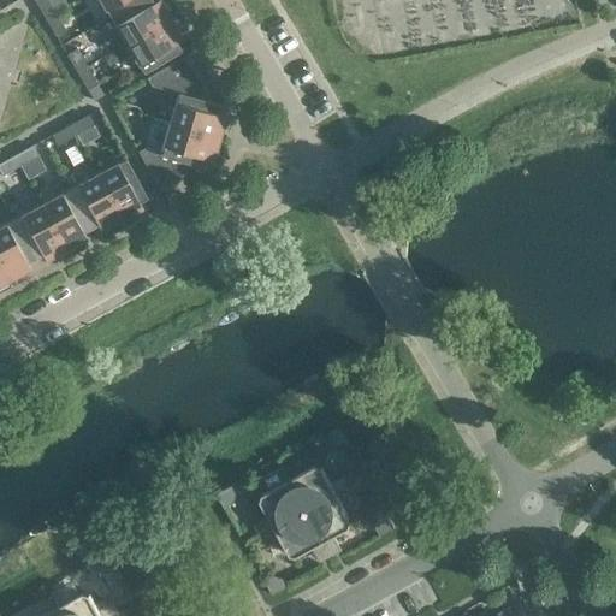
[(47,0),(34,0),(45,18),(54,12),(47,0)]
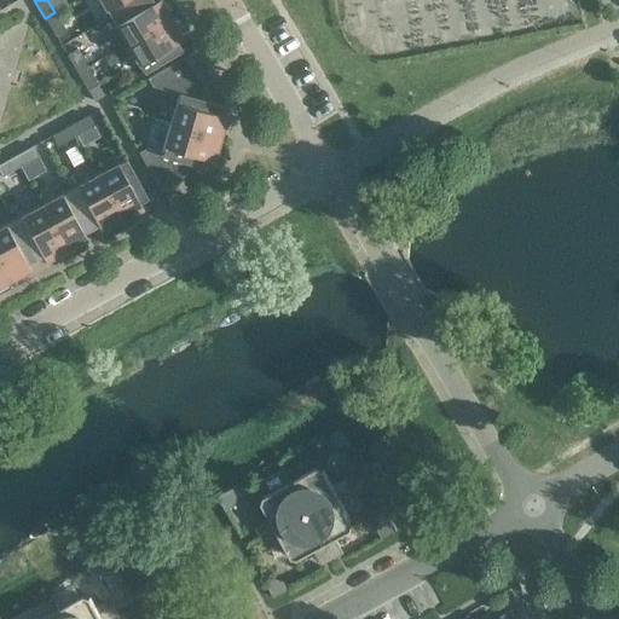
[(100,0),(110,16),(137,0),(100,0)]
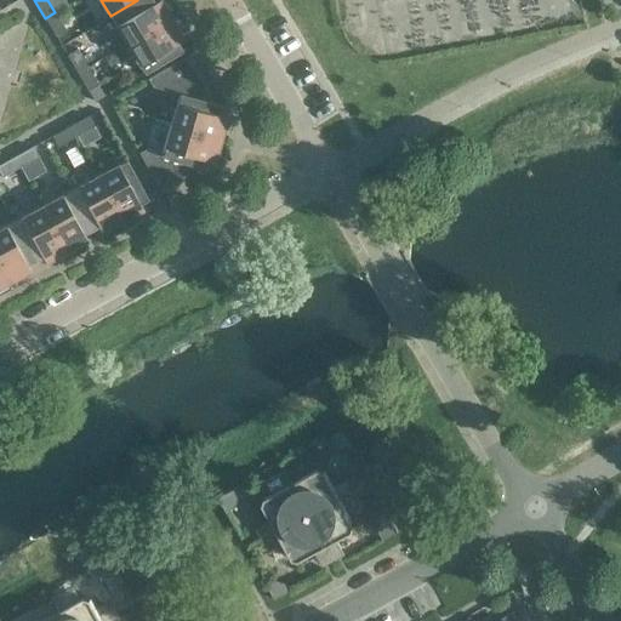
[(154,0),(153,1),(152,0),(137,0),(110,16),(127,44),(171,18),(160,0),(154,0)]
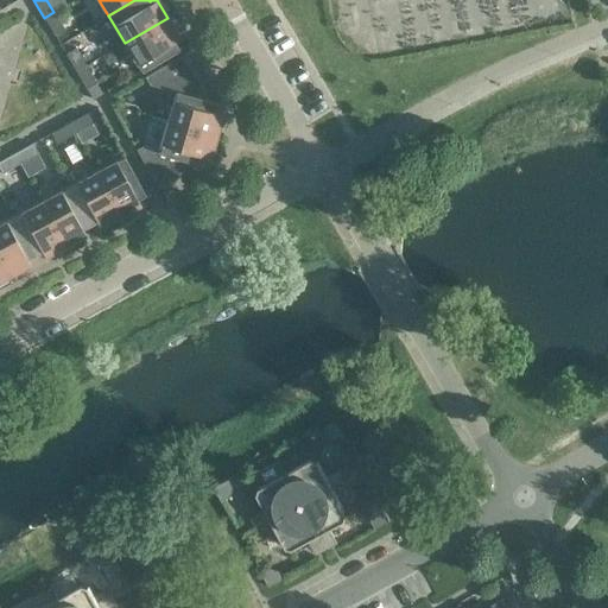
[(64,30),(54,12),(44,18),(55,36),(64,30)]
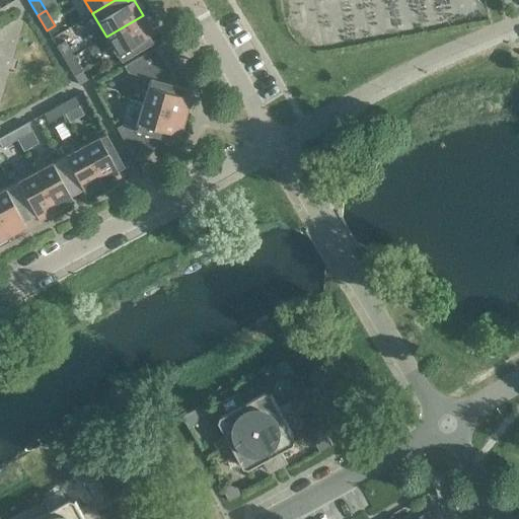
[(153,31),(143,15),(106,36),(120,60),(152,42),(148,34),(153,31)]
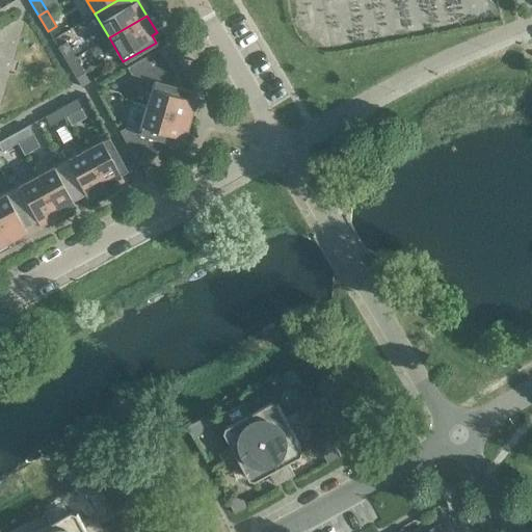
[(65,42),(57,47),(67,62),(75,57),(65,42)]
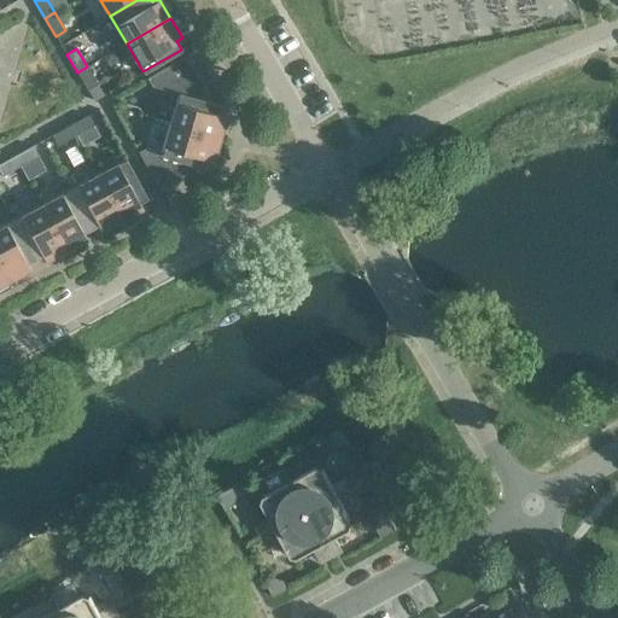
[(204,89),(185,56),(147,79),(151,86),(179,93),(170,123),(219,138),(226,116),(219,114),(221,104),(205,99),(205,97),(205,94),(205,93),(205,92),(205,91),(204,89)]
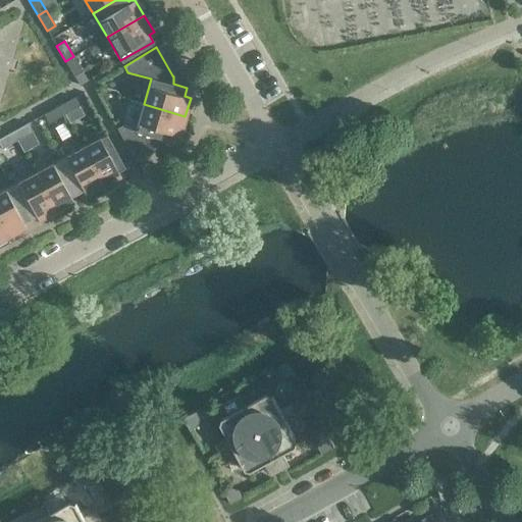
[(83,71),(73,56),(65,61),(74,76),(83,71)]
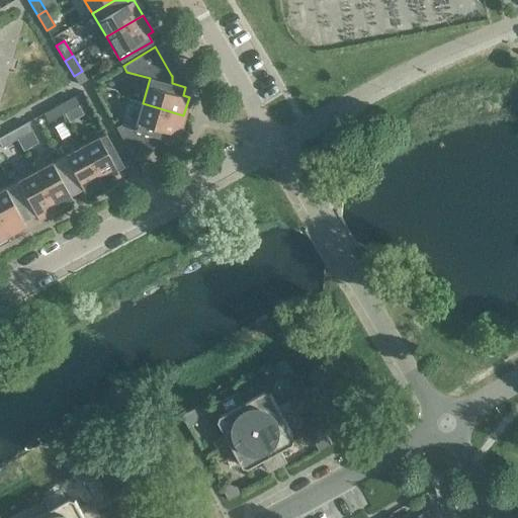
[(78,104),(74,96),(59,104),(63,113),(78,104)]
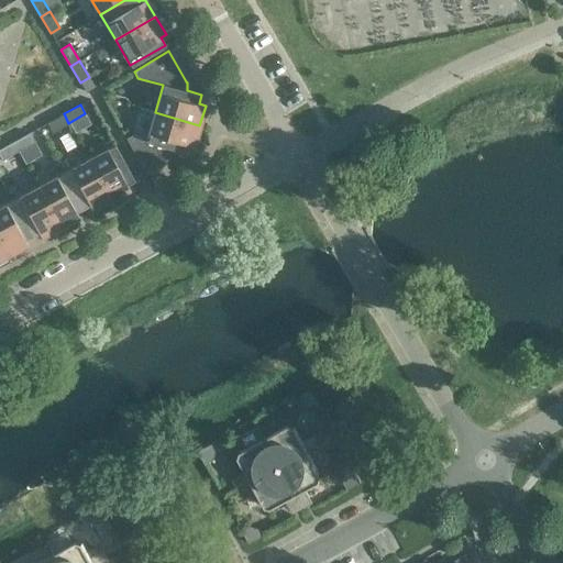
[(199,125),(155,112),(147,140),(131,135),(125,138),(145,173),(157,166),(161,164),(163,163),(164,161),(165,159),(166,157),(167,156),(168,154),(168,152),(170,147),(185,152),(187,144),(194,145),(199,125)]
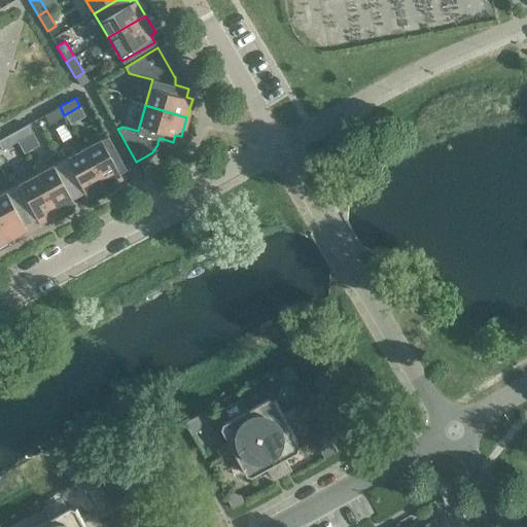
[(64,115),(60,106),(44,115),(48,124),(64,115)]
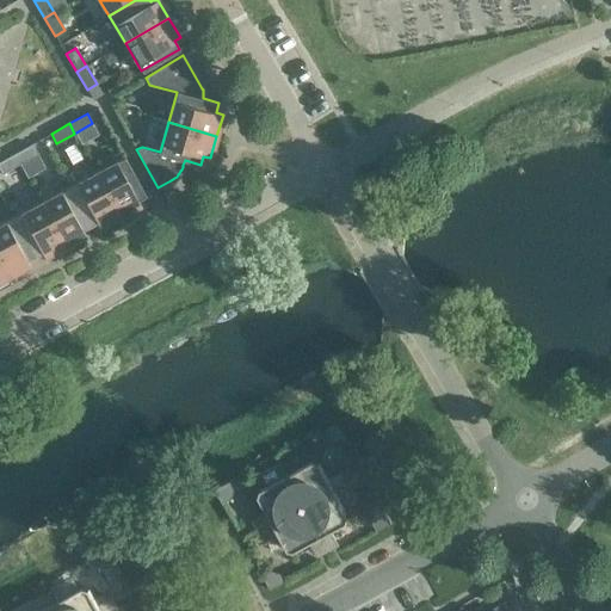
[(37,154),(31,143),(13,154),(19,164),(37,154)]
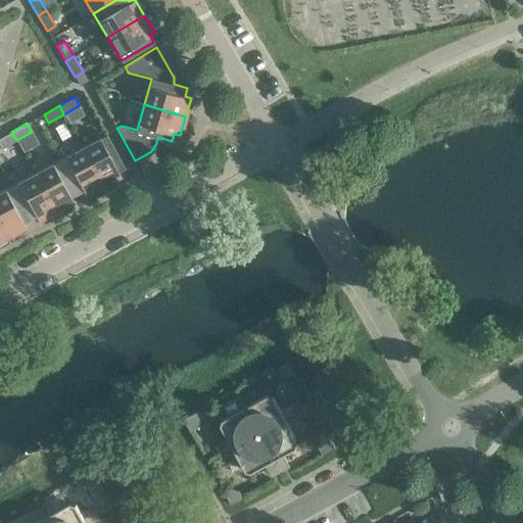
[(16,140),(11,132),(0,137),(0,146),(1,148),(16,140)]
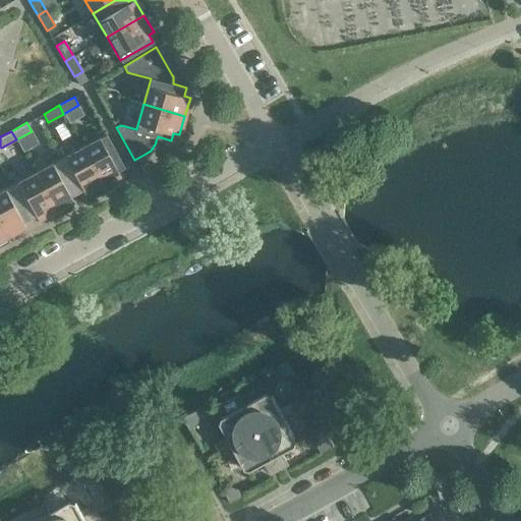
[(106,133),(81,147),(102,184),(119,175),(116,170),(123,166),(106,133)]
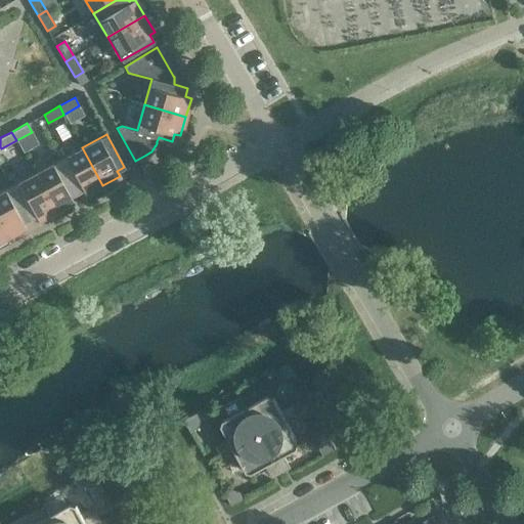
[(102,185),(82,147),(58,161),(76,193),(83,189),(85,194),(102,185)]
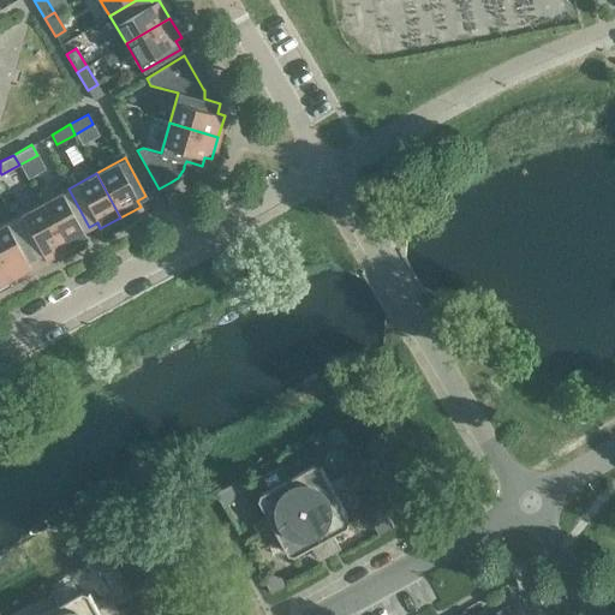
[(89,227),(69,189),(41,203),(65,248),(85,237),(82,231),(89,227)]
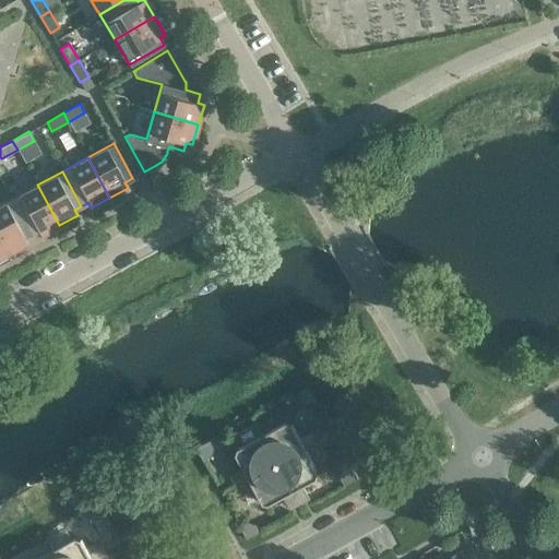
[(59,225),(37,185),(11,199),(31,234),(37,230),(40,235),(59,225)]
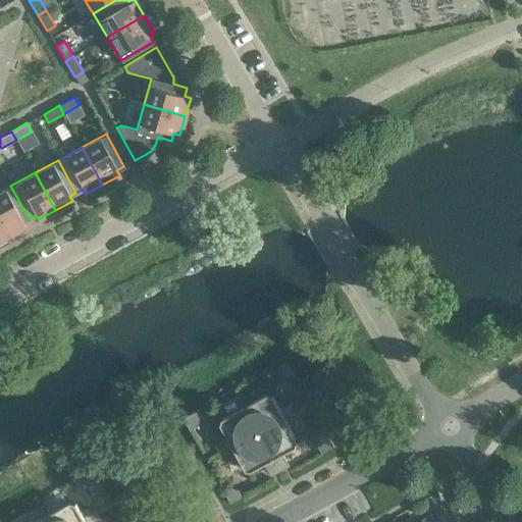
[(29,218),(10,186),(0,191),(0,221),(7,237),(24,226),(22,221),(29,218)]
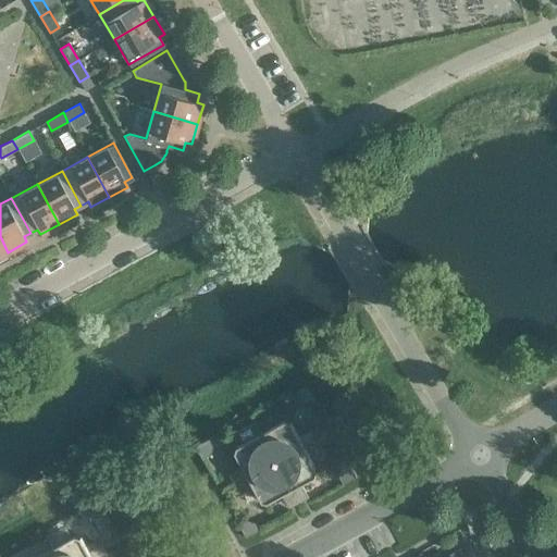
[(313,398),(307,385),(294,393),(298,400),(306,403),(313,398)]
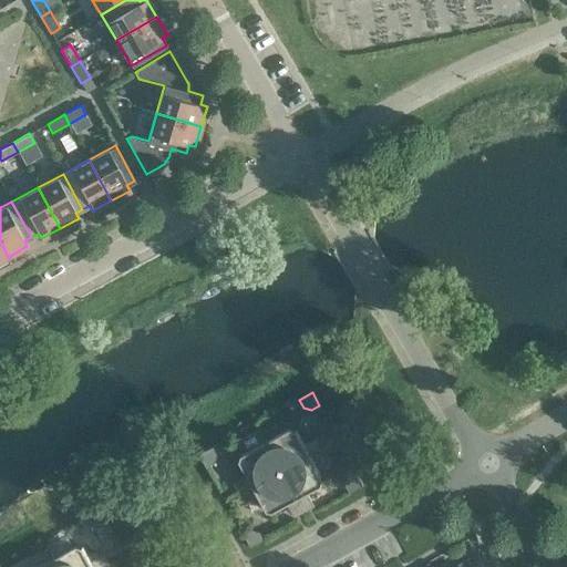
[(290,428),(266,442),(281,470),(310,454),(310,455),(323,447),(323,446),(319,449),(315,439),(305,444),(297,430),(290,428)]
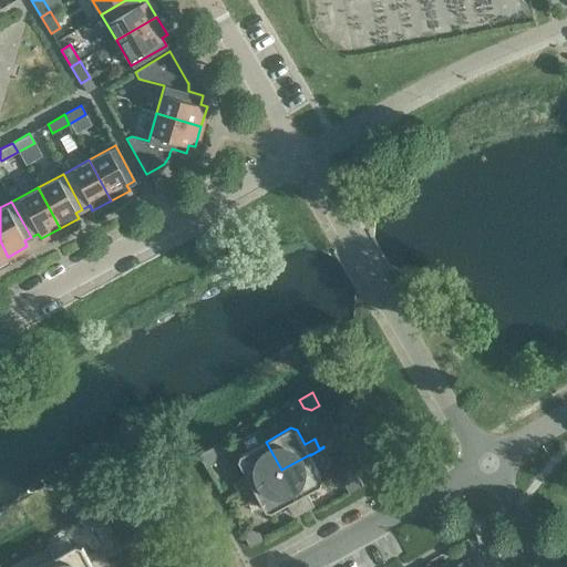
[(245,453),(244,453),(241,455),(239,461),(247,475),(237,481),(243,491),(238,493),(239,494),(254,486),(253,486),(281,470),(266,442),(265,442),(259,431),(238,442),(245,453)]
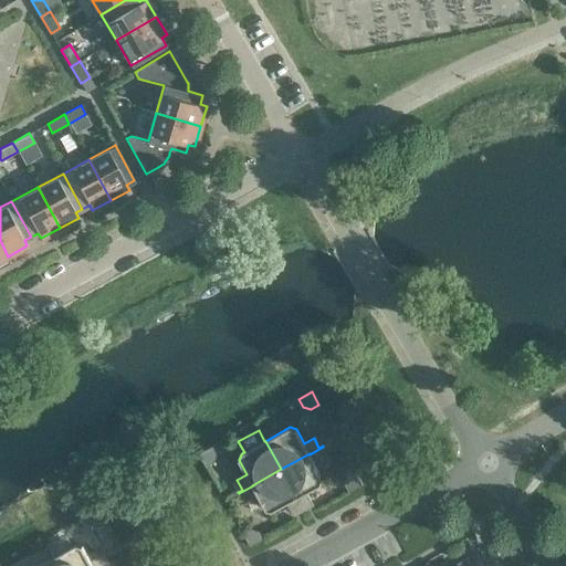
[(217,454),(212,447),(199,453),(207,467),(215,462),(217,454)]
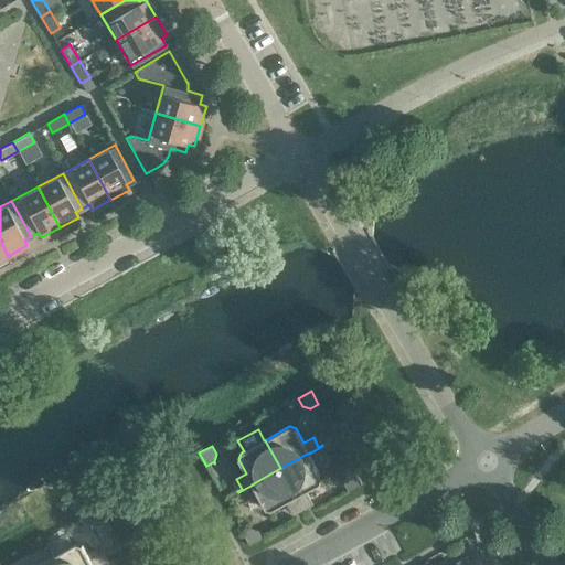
[(322,478),(309,454),(309,452),(280,468),(304,510),(302,507),(311,501),(306,491),(320,483),(322,478)]
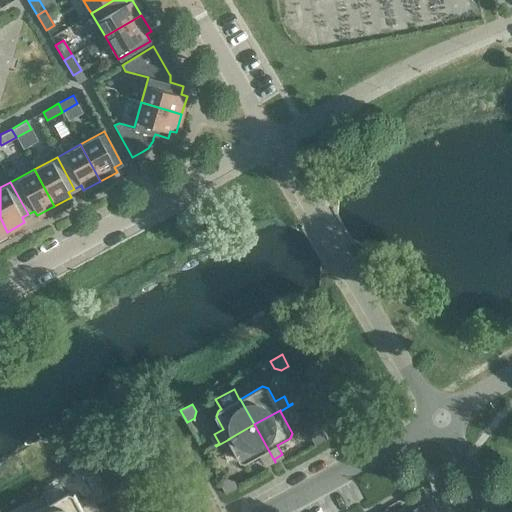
[(275,462),(254,424),(228,439),(229,439),(240,461),(246,462),(259,455),(264,464),(272,459),(274,463),(275,462)]
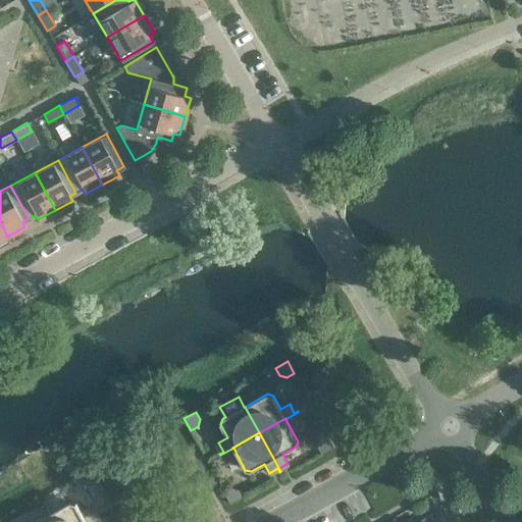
[(334,448),(327,435),(320,439),(318,447),(322,454),(334,448)]
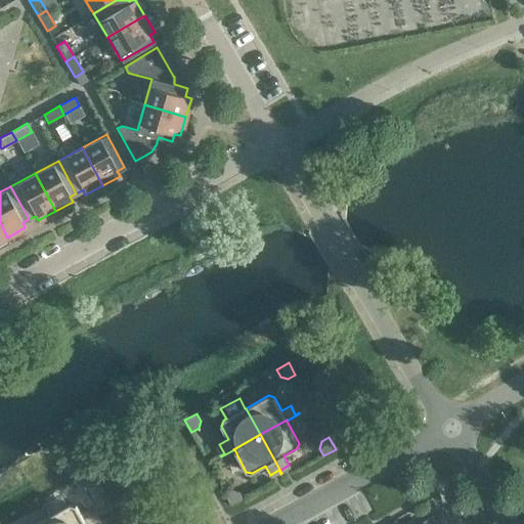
[(97,483),(91,471),(79,478),(83,485),(90,487),(97,483)]
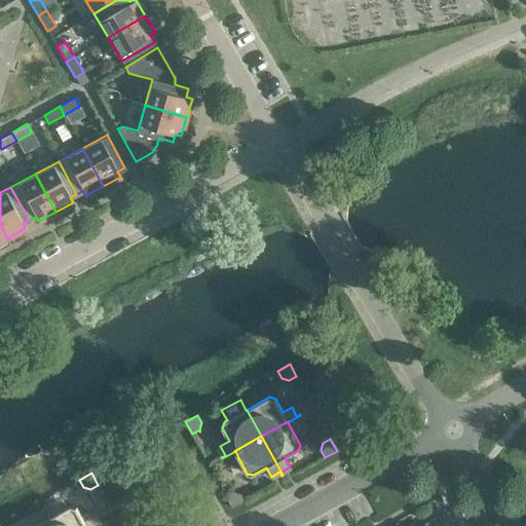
[(233,492),(226,495),(232,508),(245,501),(240,494),(233,492)]
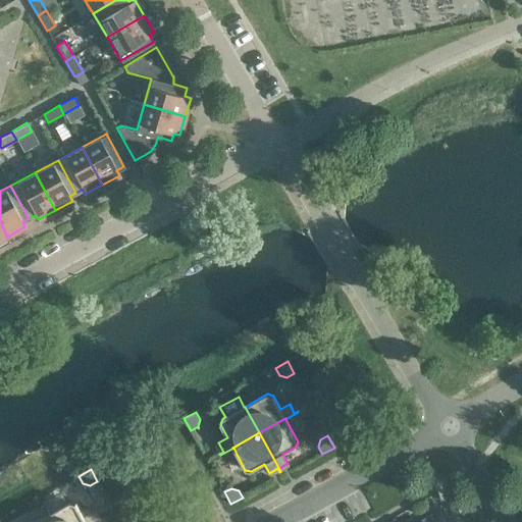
[(70,502),(48,514),(52,521),(97,521),(101,520),(101,518),(97,520),(92,512),(84,517),(75,503),(70,502)]
